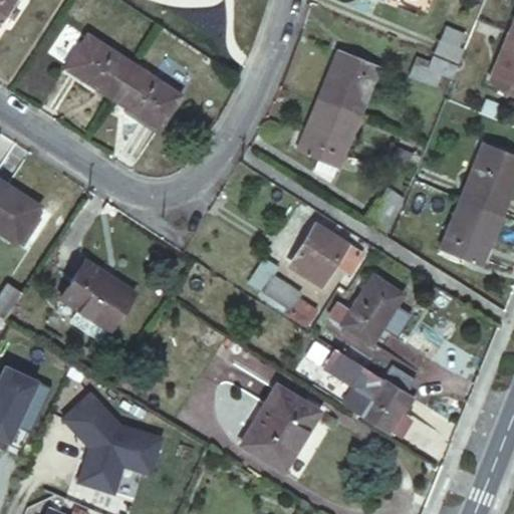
[(0,0),(0,33),(12,16),(16,9),(22,0),(0,0)]
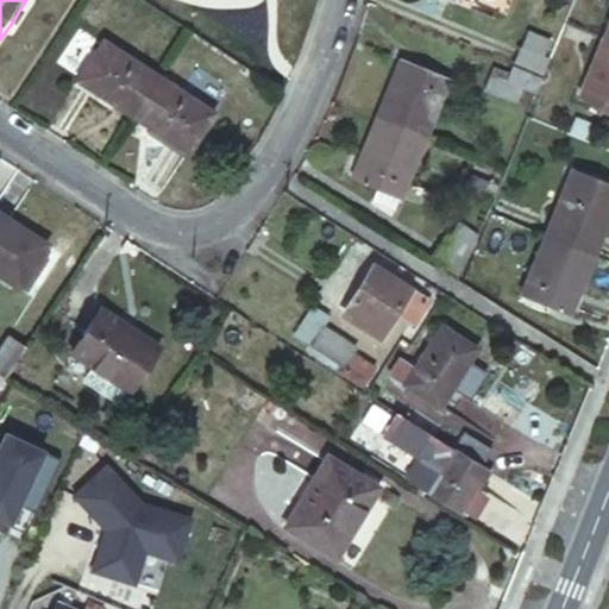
[(19,11),(14,19),(20,23),(25,14),(19,11)]
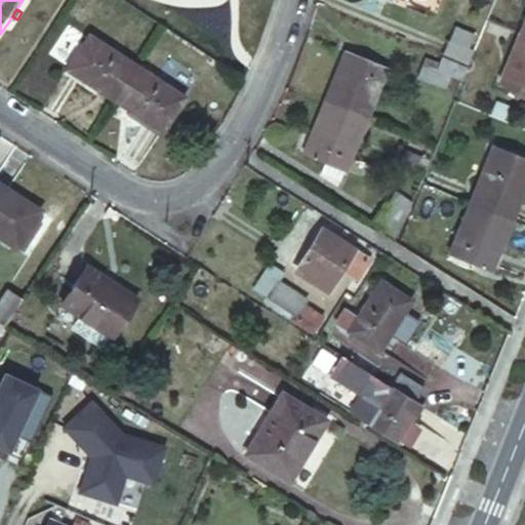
[(454,27),(449,40),(473,50),(479,37),(454,27)]
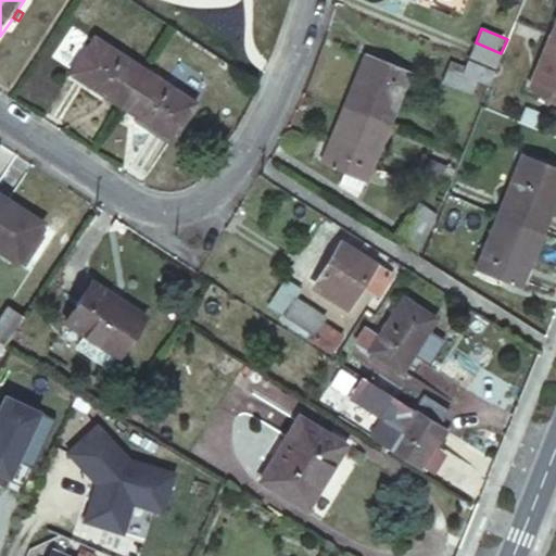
[(555,36),(550,35),(530,85),(555,95),(555,36)]
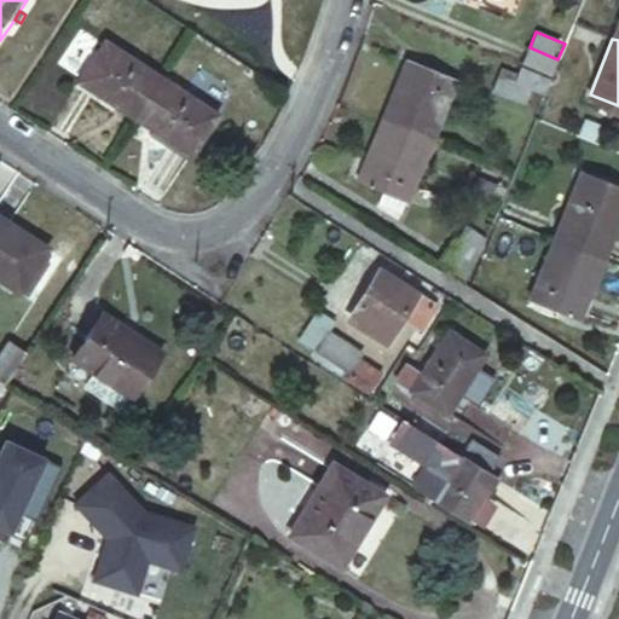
[(85,82),(142,119),(160,90),(168,77),(111,41),(85,82)]
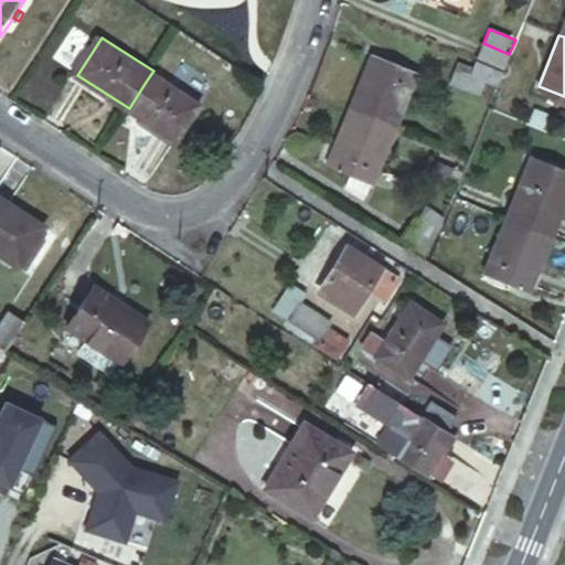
[(483,43),(477,57),(503,70),(509,54),(483,43)]
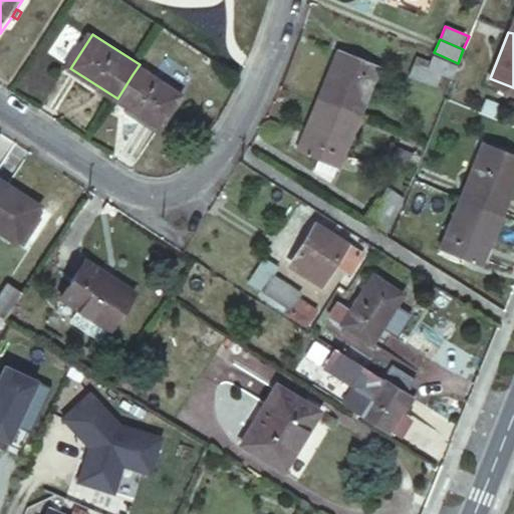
[(338,45),(317,97),(357,113),(378,62),(338,45)]
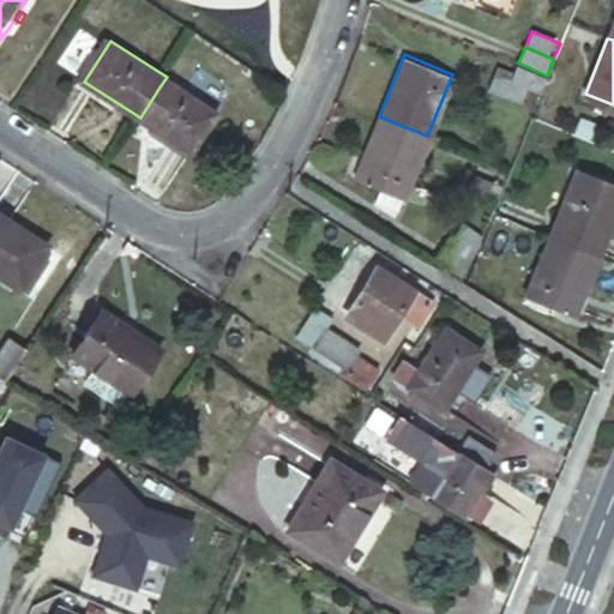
[(547,76),(518,62),(511,78),(495,72),(489,85),(522,98),(527,84),(541,90),(541,89),(547,76)]
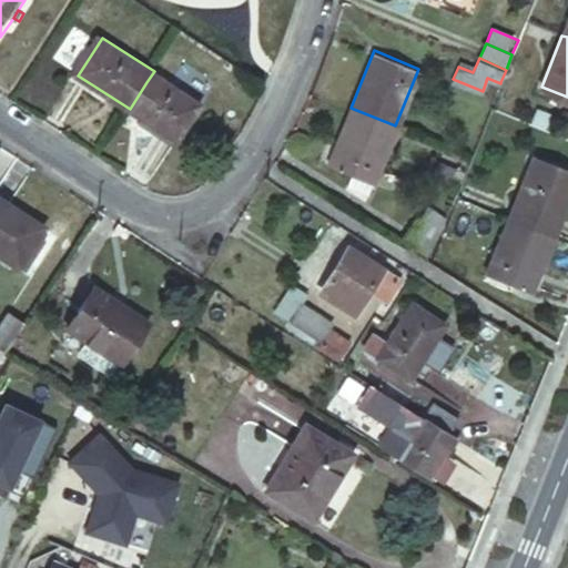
[(146,82),(130,109),(181,143),(206,104),(154,71),(146,82)]
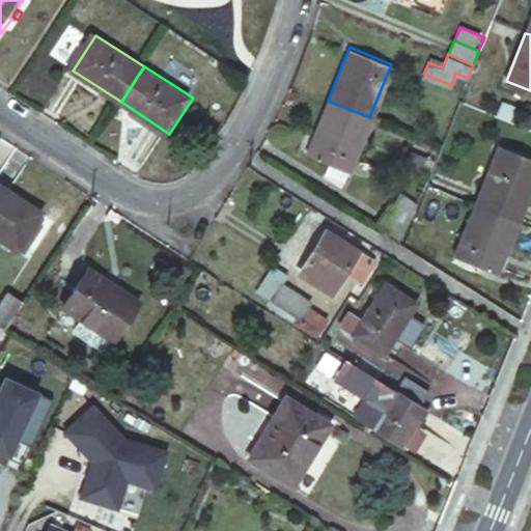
[(369,117),(328,101),(306,152),(333,163),(329,171),(345,177),(347,170),(369,117)]
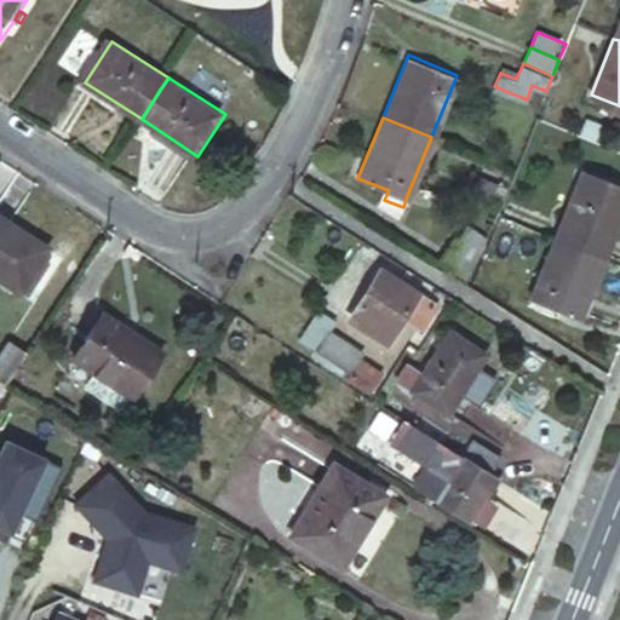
[(556,237),(603,257),(619,216),(619,187),(584,172),(556,237)]
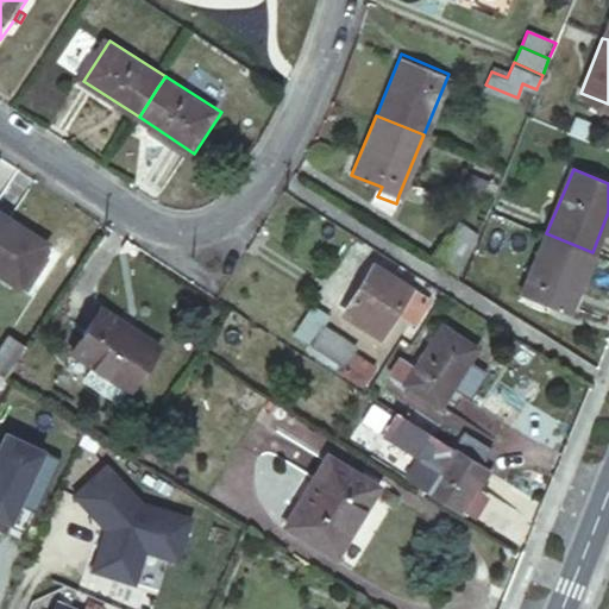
[(0,215),(0,276),(30,295),(51,263),(44,258),(50,250),(0,215)]
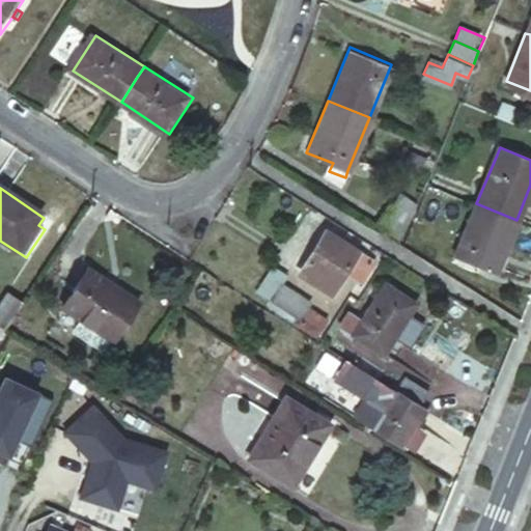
[(380,224),(398,231),(414,196),(398,189),(389,212),(385,210),(380,224)]
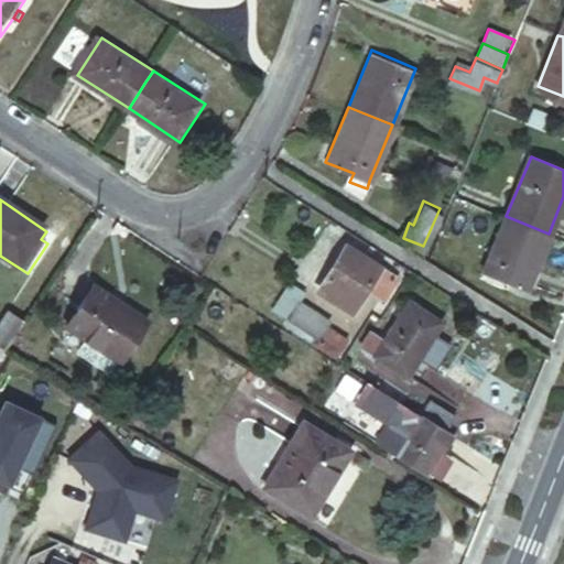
[(525,290),(549,234),(506,216),(483,272),(490,275),(498,279),(525,290)]
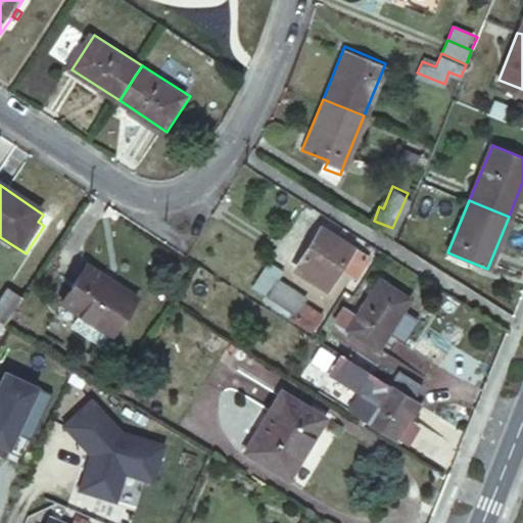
[(319,231),(296,267),(326,286),(339,265),(352,273),(362,257),(319,231)]
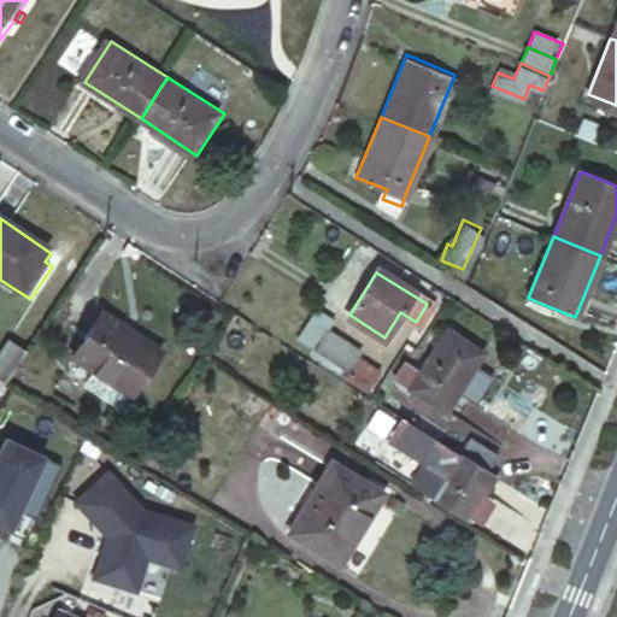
[(313,313),(293,348),(307,358),(309,359),(328,328),(329,324),(313,313)]
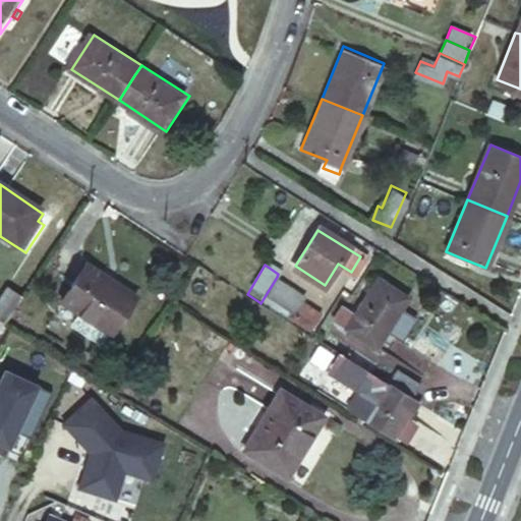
[(64,305),(114,337),(138,299),(89,268),(64,305)]
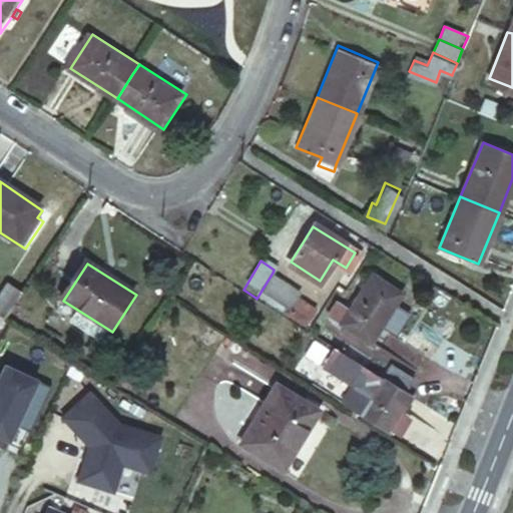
[(273,273),(257,299),(265,304),(284,315),(297,293),(299,290),(273,273)]
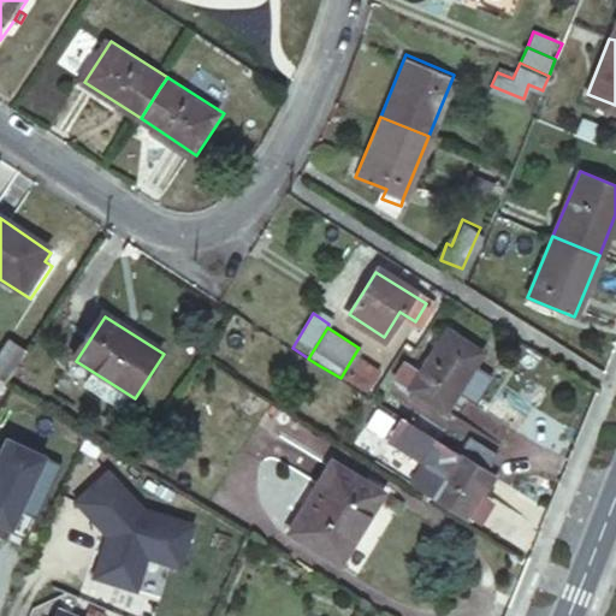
[(468,336),(465,342),(471,347),(475,339),(468,336)]
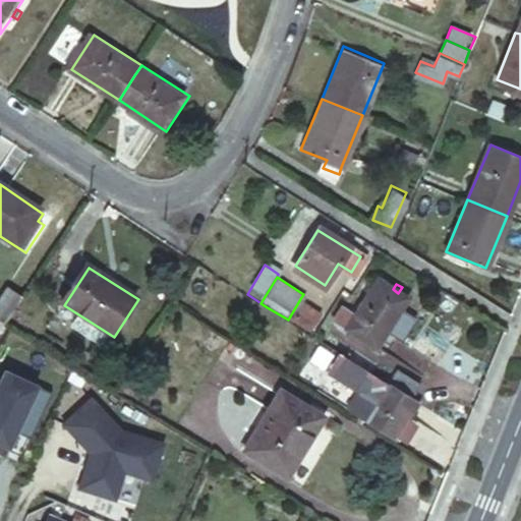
[(334,320),(374,346),(406,298),(398,293),(393,289),(389,287),(366,322),(343,305),(334,320)]
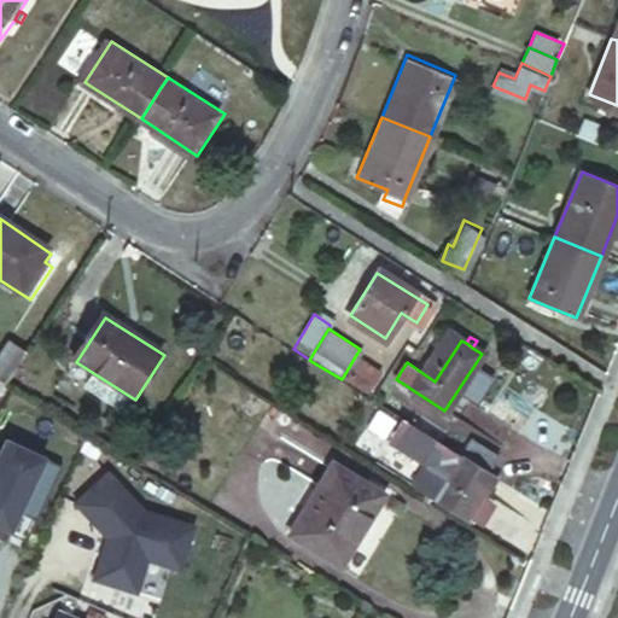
[(0,359),(0,382),(7,386),(29,355),(11,343),(0,359)]
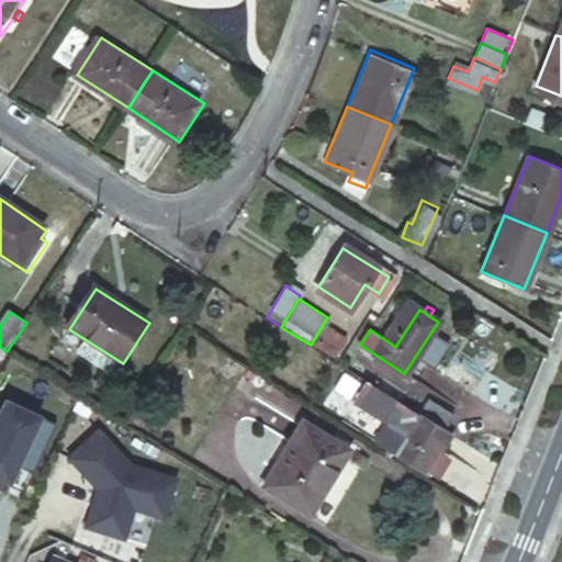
[(311,345),(329,357),(344,333),(325,321),(311,345)]
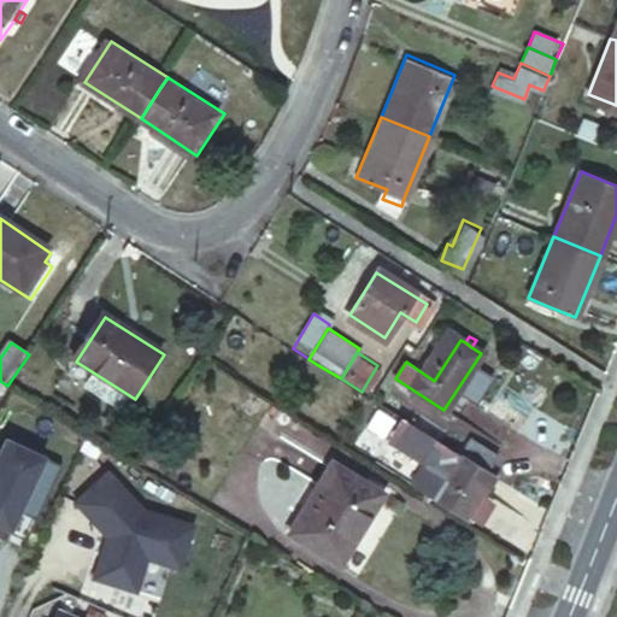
[(422,429),(399,415),(388,429),(411,445),(422,429)]
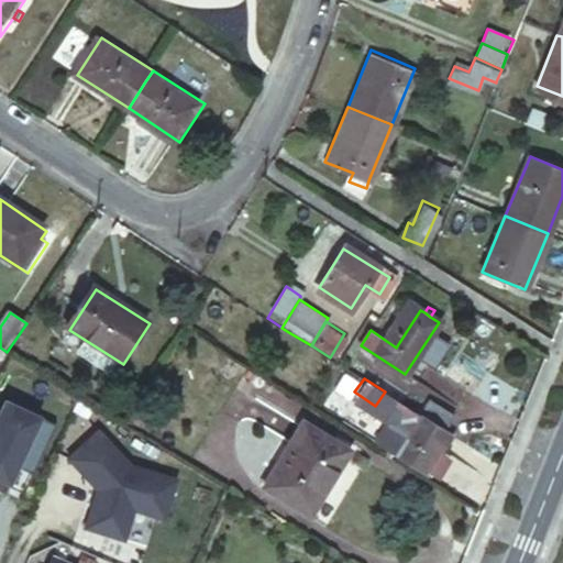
[(0,395),(0,476),(9,481),(17,463),(32,470),(55,418),(1,394),(0,395)]
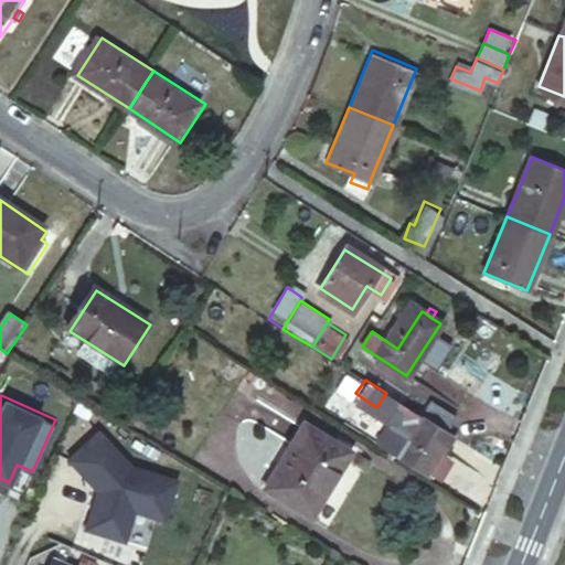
[(444,451),(454,435),(446,430),(423,416),(404,404),(400,402),(376,438),(393,448),(391,451),(404,460),(429,475),(432,470),(437,473),(449,456),(444,451)]
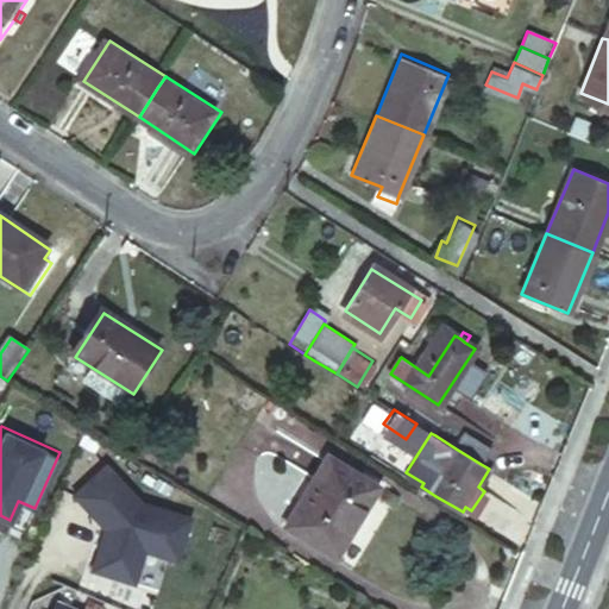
[(465,433),(456,449),(481,464),(490,450),(465,433)]
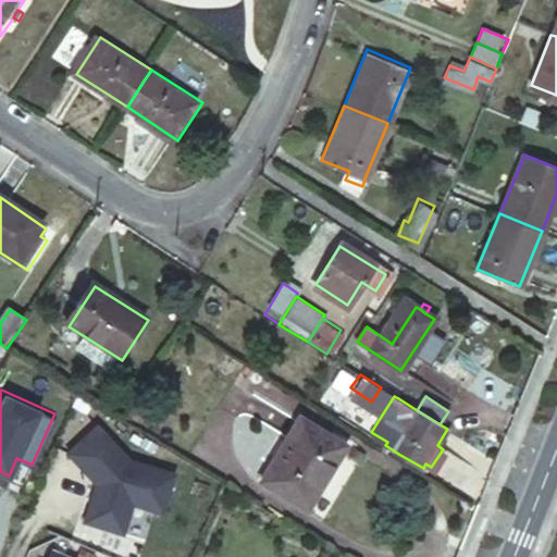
[(260,480),(306,508),(345,445),(298,417),(260,480)]
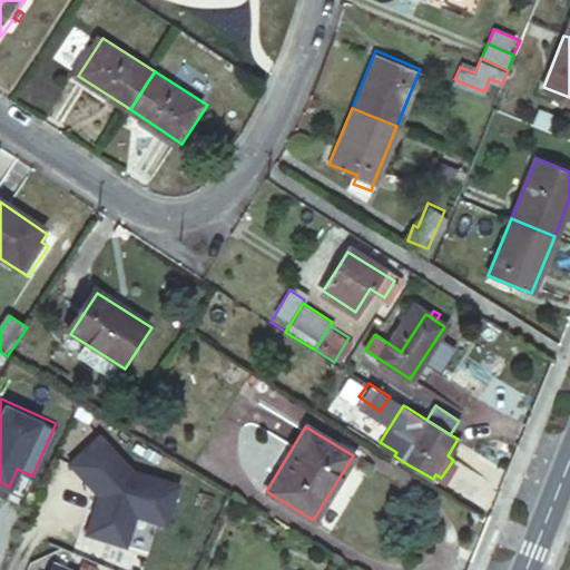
[(130,468),(98,432),(67,461),(97,492),(85,531),(111,539),(116,523),(129,527),(135,512),(165,521),(177,482),(130,468)]
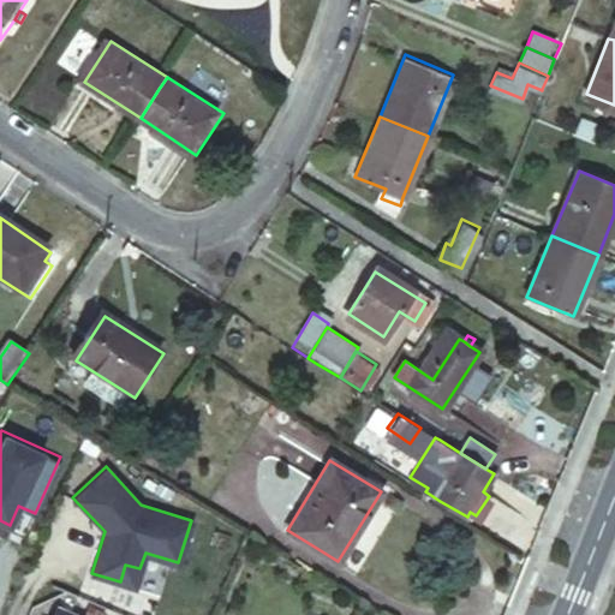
[(125,565),(120,581),(135,586),(139,568),(125,565)]
